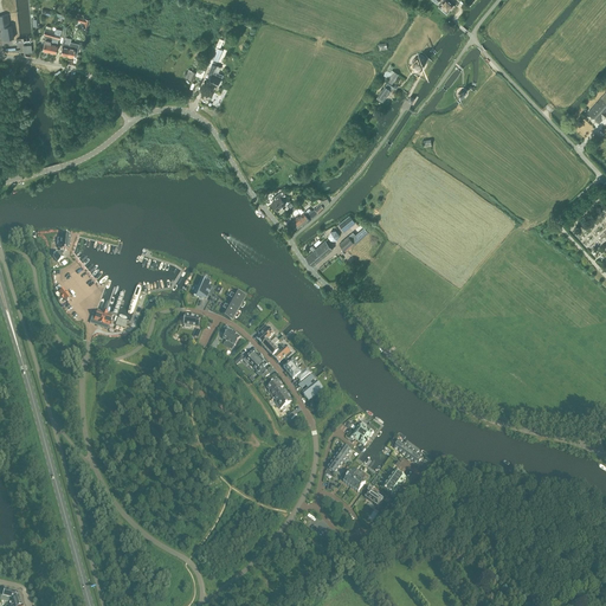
[(437,0),(442,4),(439,6),(446,13),(447,12),(449,12),(450,11),(450,10),(453,5),(446,0),(437,0)]
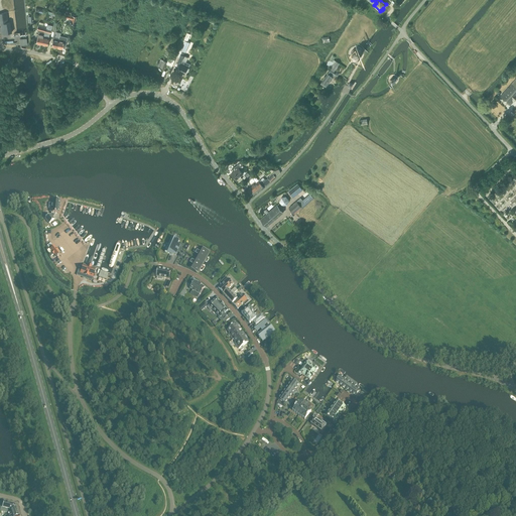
[(1,27),(0,26),(0,28),(1,34),(11,32),(10,21),(8,21),(7,12),(0,13),(0,23),(0,24),(1,27)]
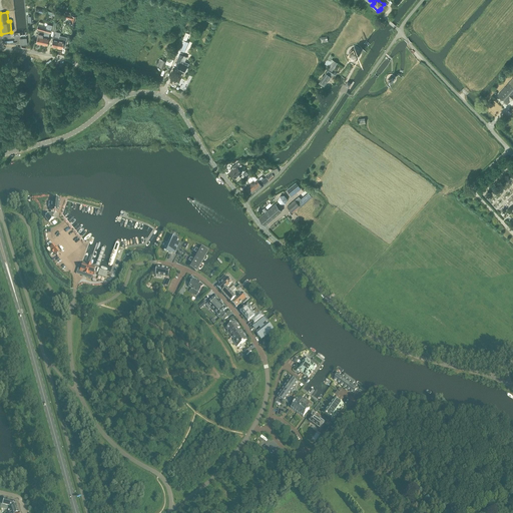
[(70,23),(74,24),(75,17),(65,14),(64,18),(71,20),(70,23)]
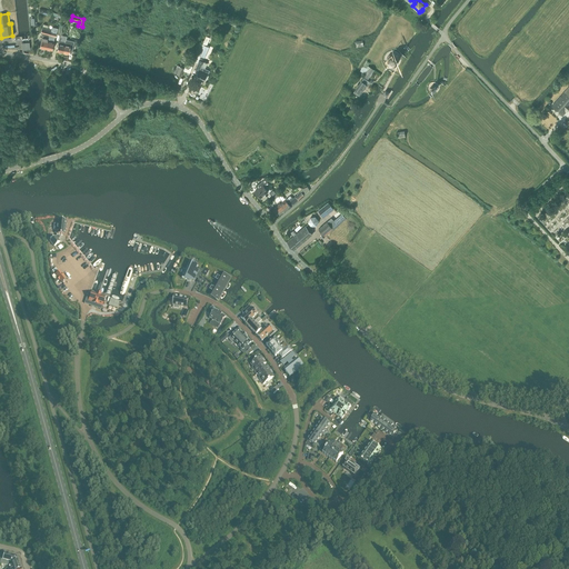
[(50,36),(52,29),(42,27),(40,33),(43,35),(42,38),(41,40),(40,48),(46,49),(48,39),(49,36),(50,36)]
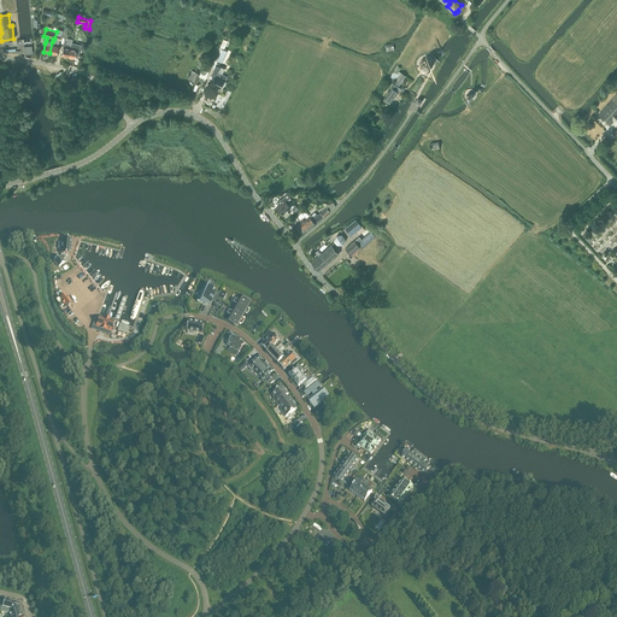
[(68,57),(70,46),(71,43),(72,40),(66,39),(65,45),(64,45),(63,47),(62,56),(68,57)]
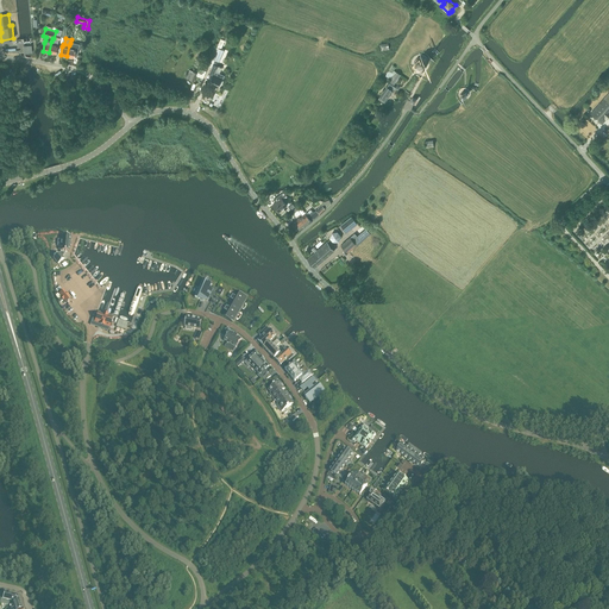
[(203,57),(209,45),(200,41),(194,54),(203,57)]
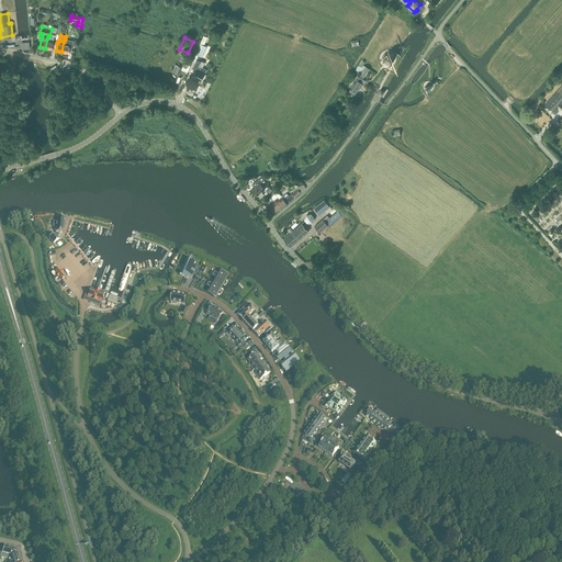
[(64,42),(62,52),(67,53),(68,52),(70,53),(72,44),(64,42)]
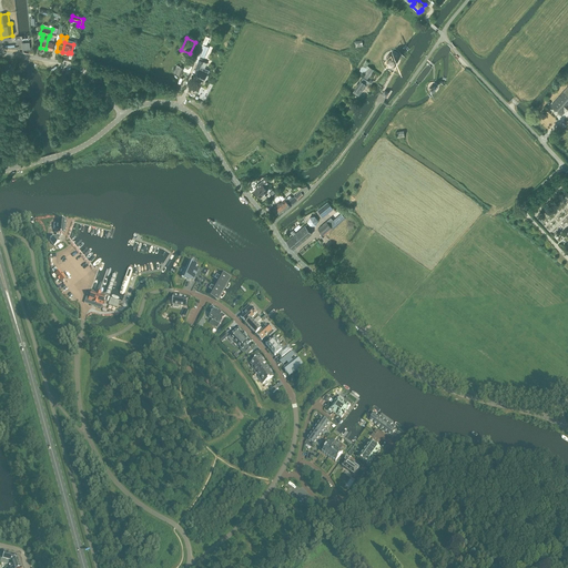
[(203,57),(208,47),(201,44),(196,54),(203,57)]
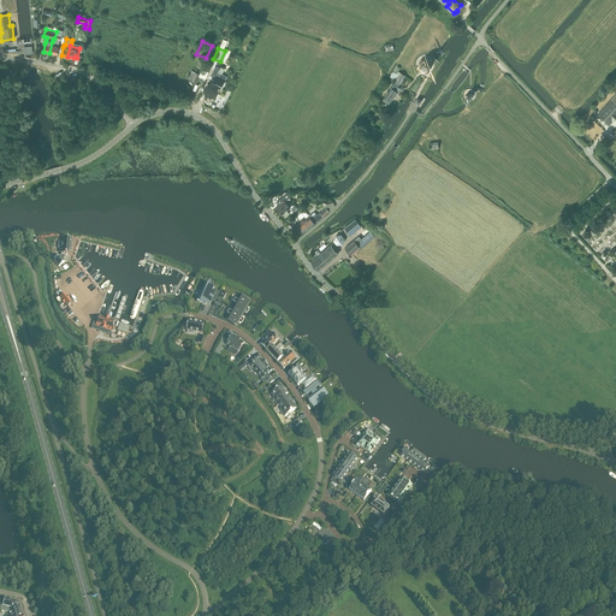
[(420,67),(424,71),(428,70),(432,66),(431,61),(426,58),(422,59),(419,63),(420,67)]
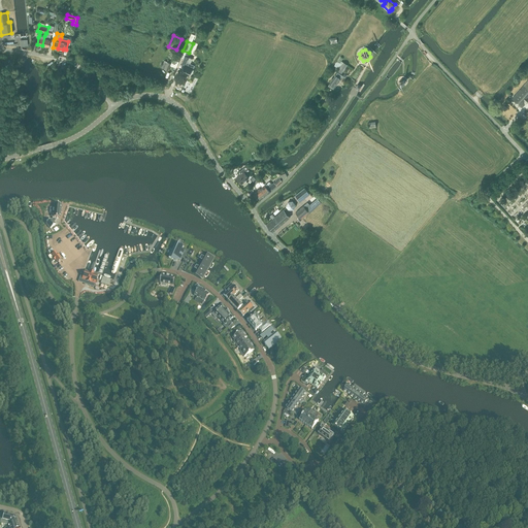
[(193,69),(194,65),(187,62),(188,58),(184,56),(180,65),(184,66),(182,72),(185,73),(185,74),(188,75),(188,74),(189,75),(191,69),(193,69)]
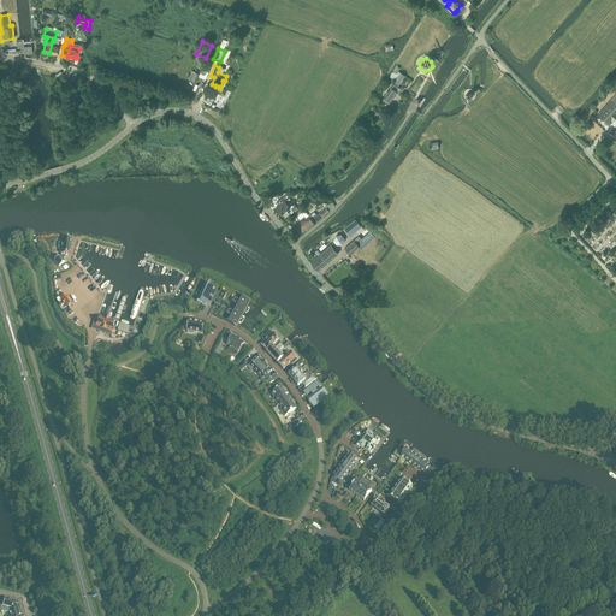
[(199,71),(193,69),(188,81),(196,83),(200,75),(197,73),(199,71)]
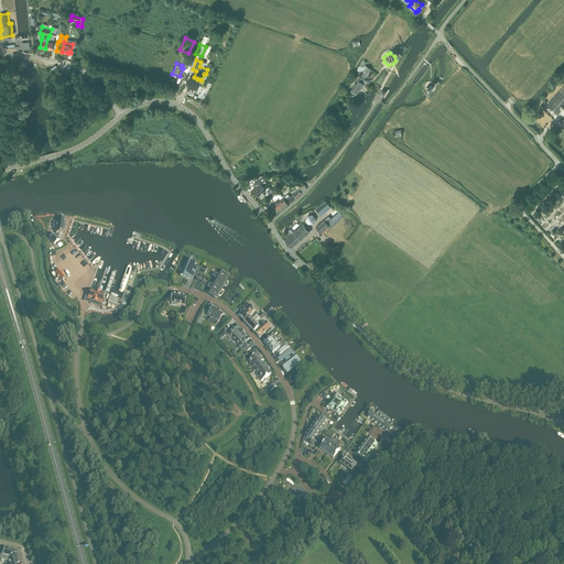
[(365,78),(371,68),(367,66),(360,75),(365,78)]
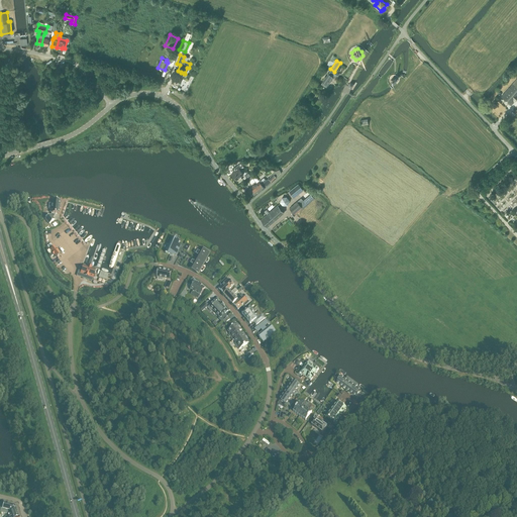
[(318,82),(326,87),(333,77),(331,76),(332,74),(329,72),(325,79),(321,77),(318,82)]
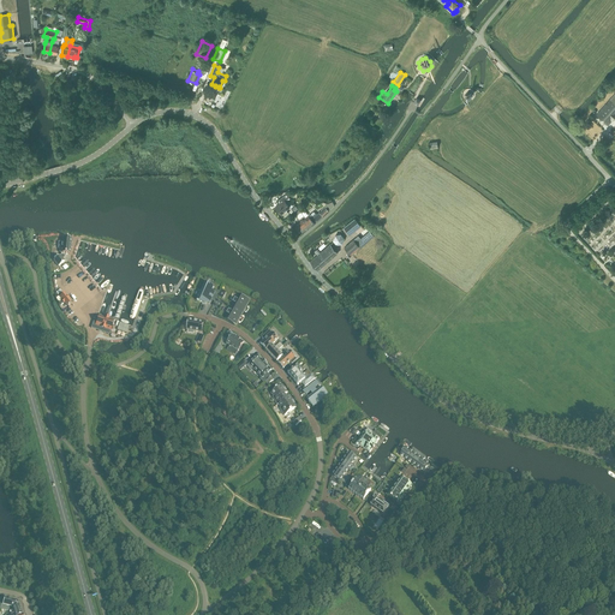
[(614,94),(597,114),(608,125),(614,117),(614,94)]
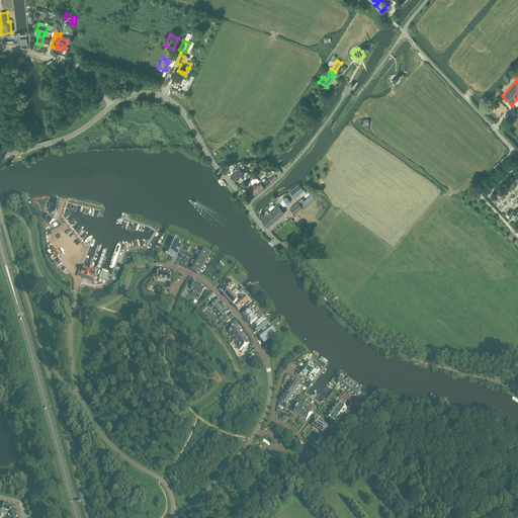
[(241,163),(240,165),(235,168),(237,170),(232,174),(237,180),(244,175),(241,171),(245,168),(241,163)]
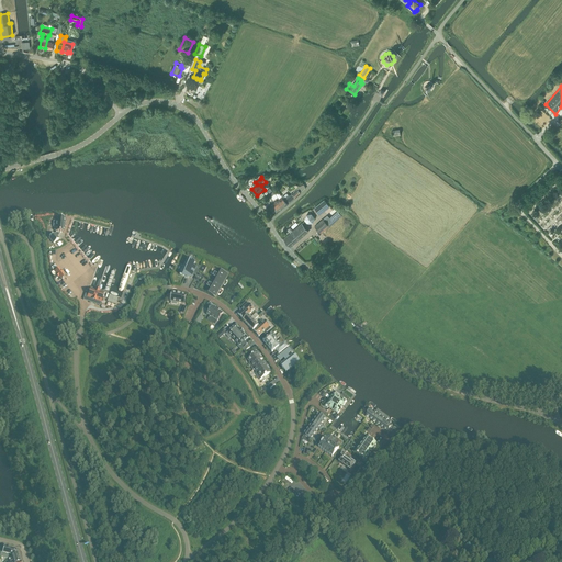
[(287,204),(295,199),(306,190),(304,186),(300,188),(292,194),(291,194),(289,197),(288,194),(284,198),(285,199),(283,200),(281,198),(271,206),(277,213),(287,204)]
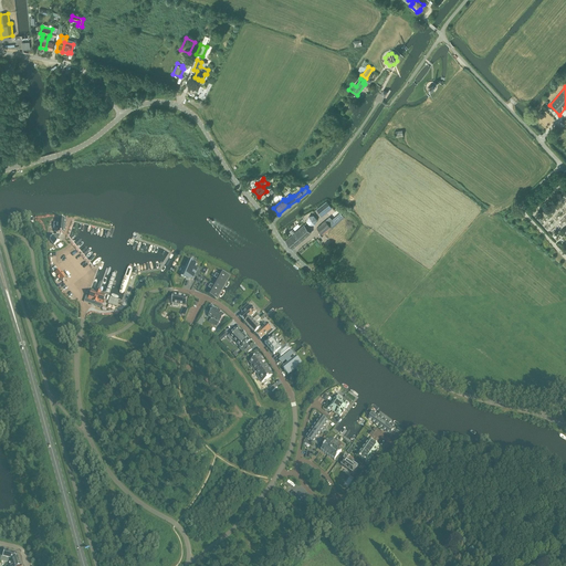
[(332,208),(326,201),(316,210),(322,217),(332,208)]
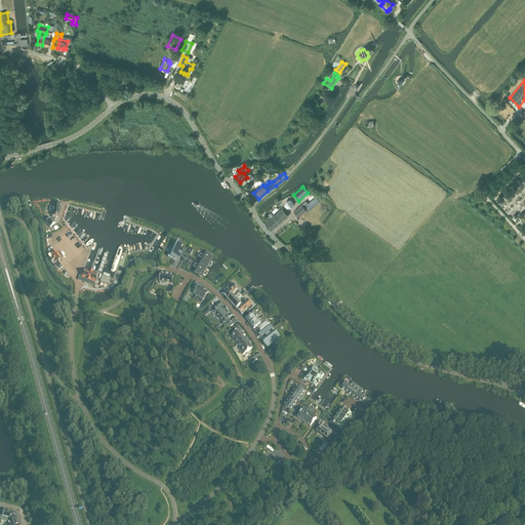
[(313,195),(301,205),(308,211),(319,202),(313,195)]
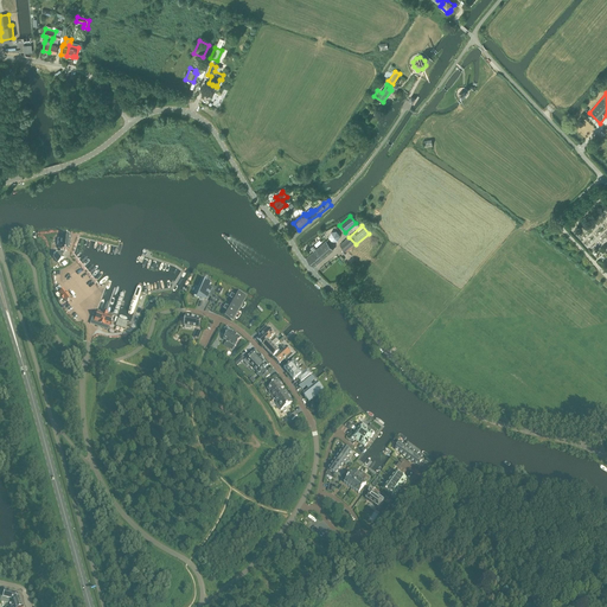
[(330,232),(328,237),(332,242),(338,242),(340,236),(337,231),(330,232)]
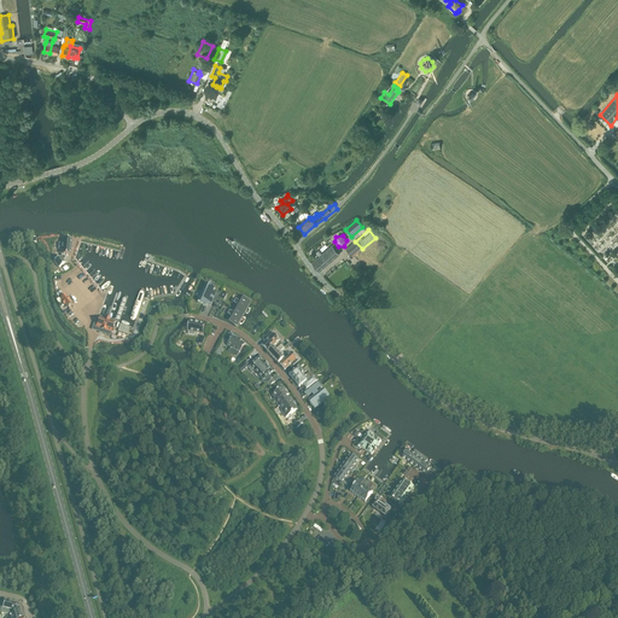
[(53,262),(59,268),(65,263),(63,261),(65,256),(70,256),(71,240),(63,239),(62,244),(59,244),(58,250),(62,250),(60,255),(62,255),(60,257),(59,257),(53,262)]
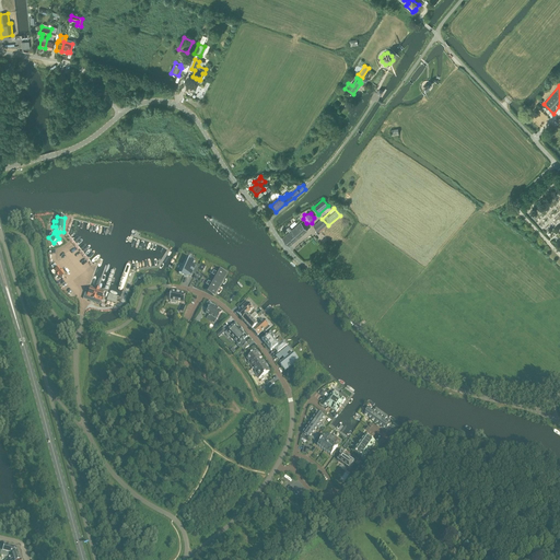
[(319,233),(328,225),(322,219),(313,225),(319,233)]
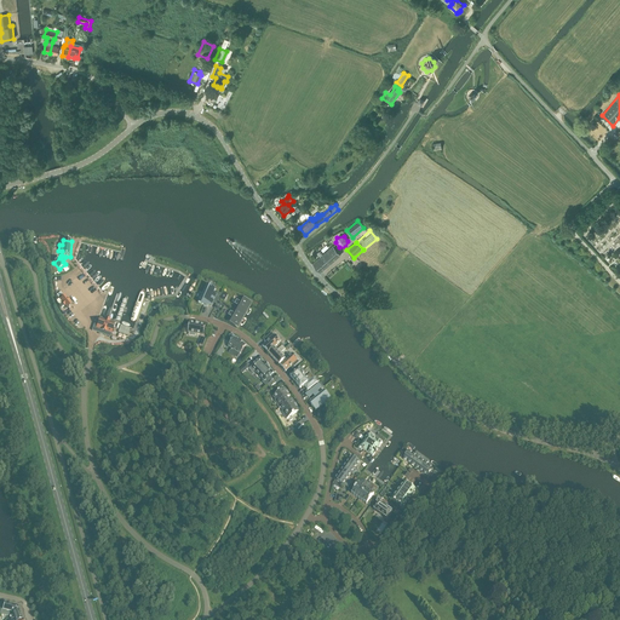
[(323,254),(331,264),(340,256),(333,246),(323,254)]
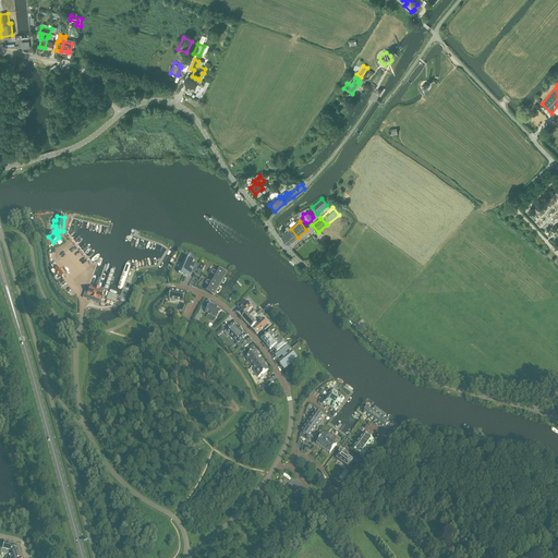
[(298,238),(291,229),(290,229),(288,226),(286,228),(288,231),(281,237),(288,245),(298,238)]
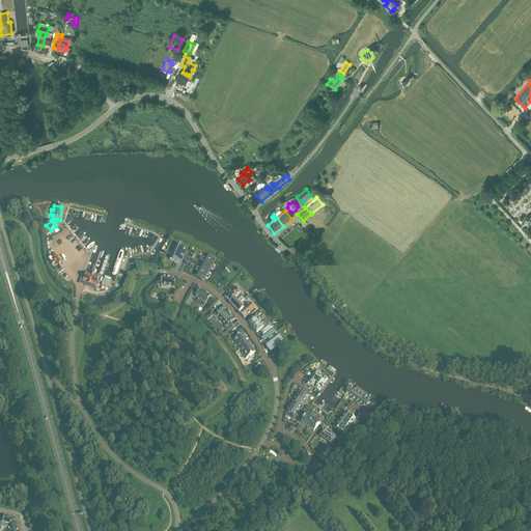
[(182,245),(177,244),(174,250),(170,260),(177,263),(178,261),(180,263),(186,253),(183,252),(185,248),(180,246),(182,245)]
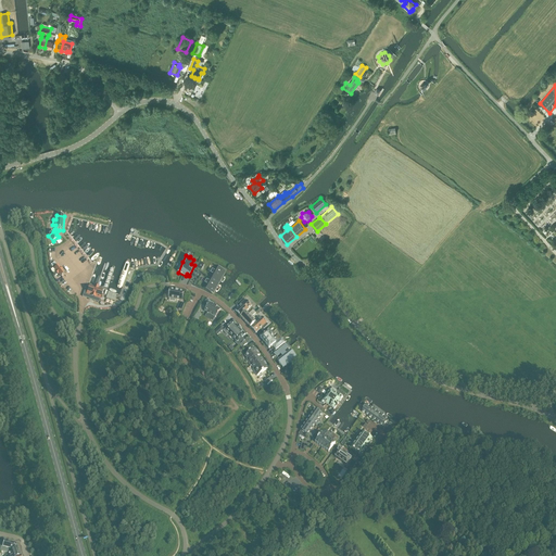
[(59,269),(57,266),(53,269),(55,272),(55,273),(58,275),(60,277),(63,275),(61,272),(62,270),(60,268),(59,269)]
